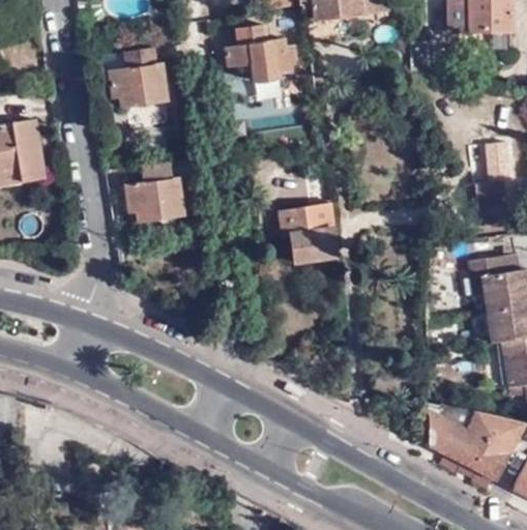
[(301,0),(302,7),(305,23),(387,10),(385,0),(301,0)]
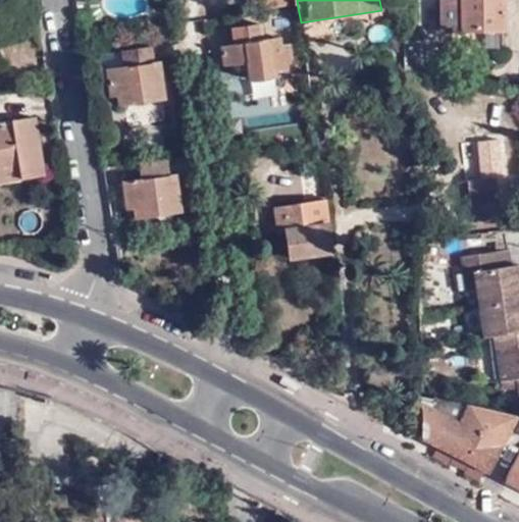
[(508,30),(507,0),(446,0),(447,30),(508,30)]
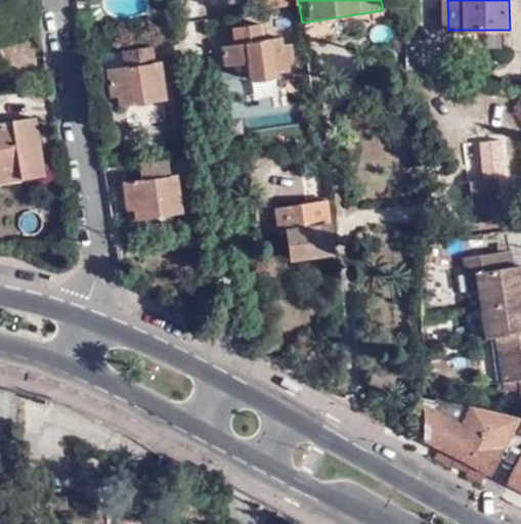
[(269,38),(267,24),(235,28),(239,46),(228,48),(230,66),(252,63),(254,78),(278,75),(278,70),(296,67),(293,45),(287,45),(285,36),(269,38)]
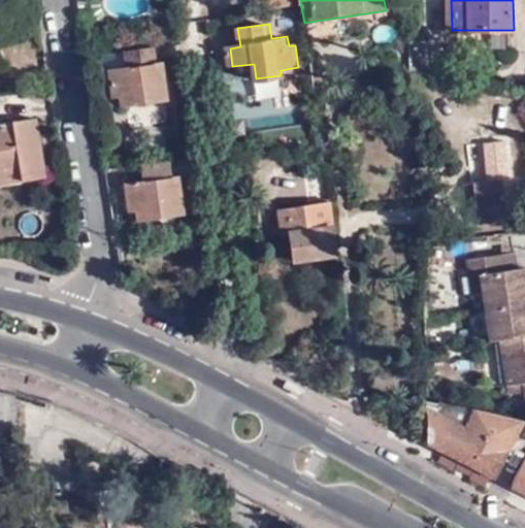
[(169,98),(164,61),(156,62),(153,47),(127,51),(129,66),(110,68),(113,96),(122,95),(123,105),(169,98)]
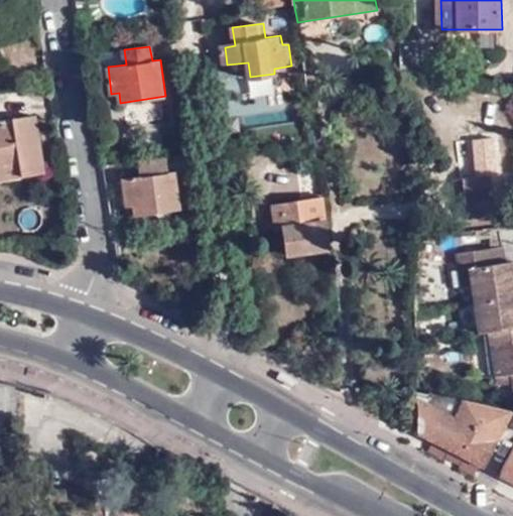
[(0,178),(45,173),(36,116),(15,119),(15,121),(0,123),(0,178)]
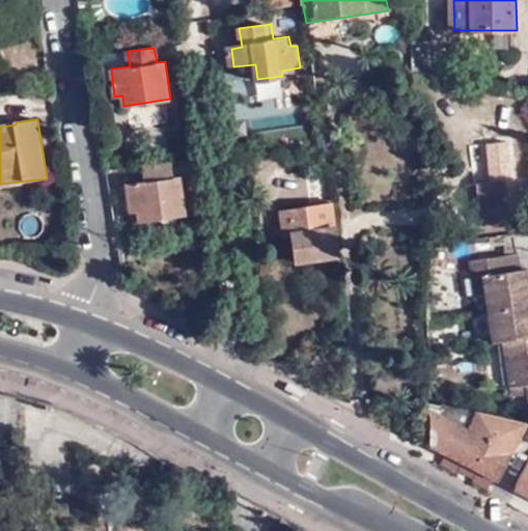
[(173,176),(171,161),(144,164),(145,182),(129,184),(132,211),(139,210),(140,221),(187,214),(181,175),(173,176)]
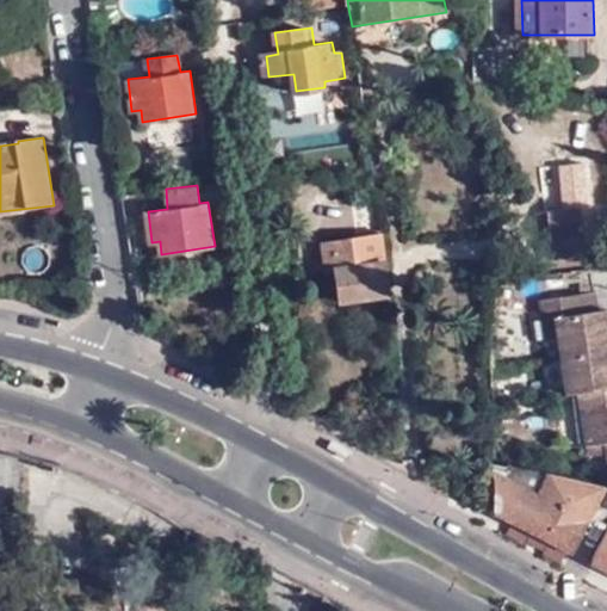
[(602,239),(595,205),(552,211),(562,260),(593,254),(590,240),(602,239)]
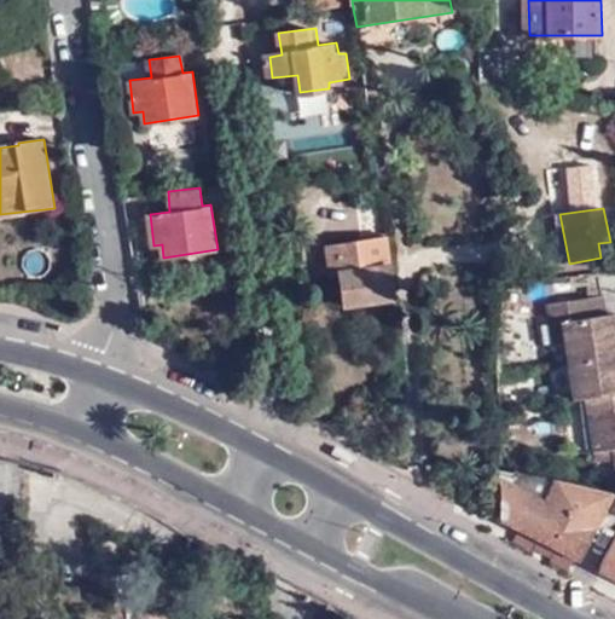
[(398,304),(388,236),(366,238),(366,243),(331,246),(334,276),(343,276),(348,308),(398,304)]
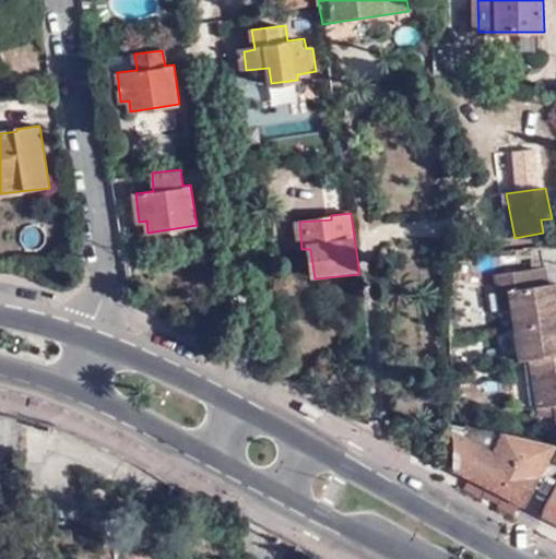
[(494,275),(496,293),(507,290),(510,309),(509,309),(512,326),(552,321),(555,320),(555,299),(548,299),(546,284),(543,268),(494,275)]
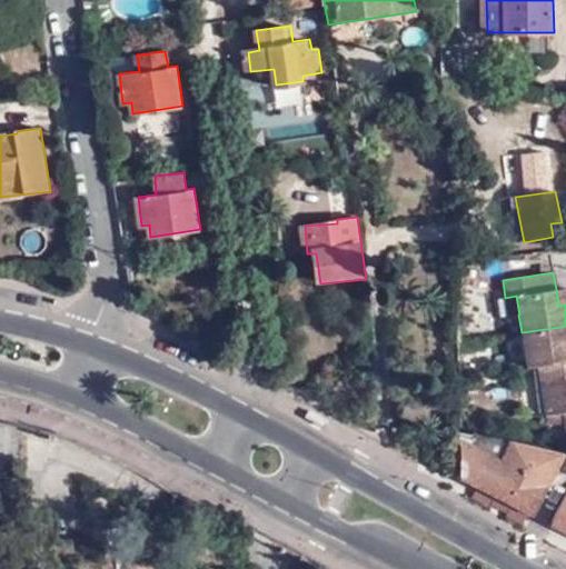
[(558,305),(565,305),(565,288),(556,289),(558,305)]
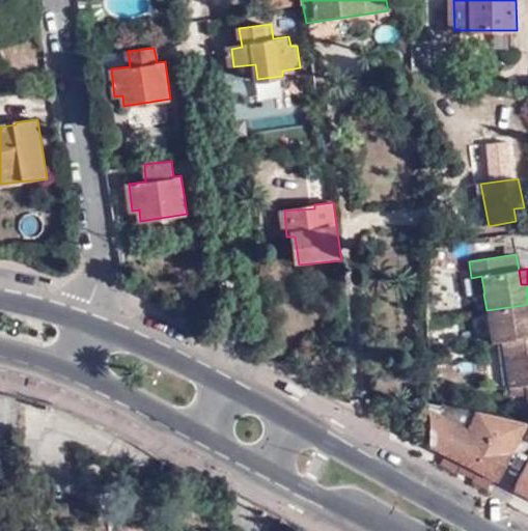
[(483,294),(484,294),(481,276),(471,278),(474,295),(483,294)]
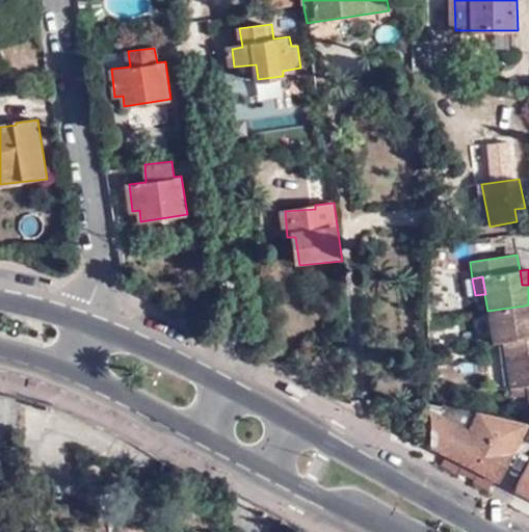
[(528,318),(527,318),(525,306),(487,311),(493,344),(503,342),(528,338),(528,318)]
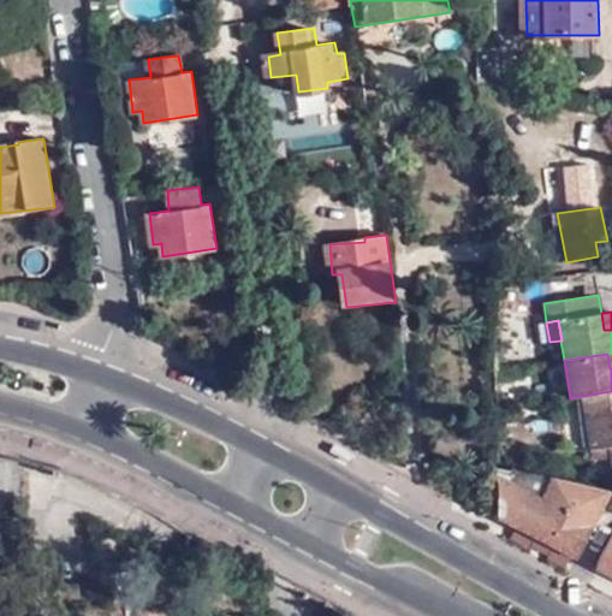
[(590,450),(610,448),(611,452),(611,391),(582,396),(590,450)]
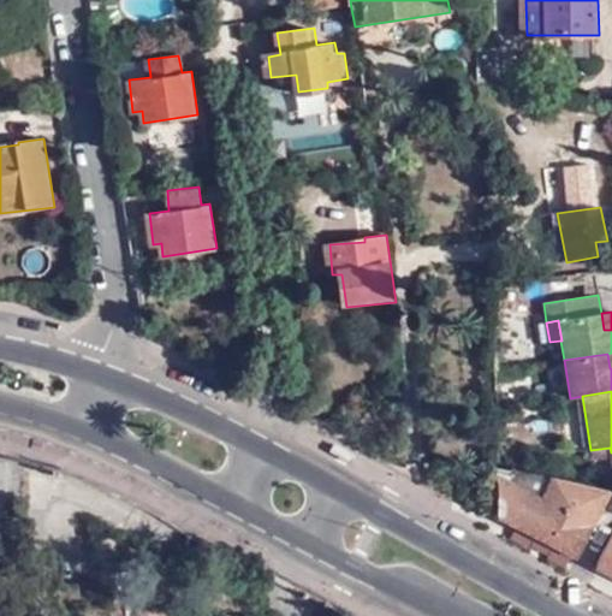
[(540,497),(511,483),(511,469),(503,467),(504,516),(577,554),(610,491),(551,478),(540,497)]
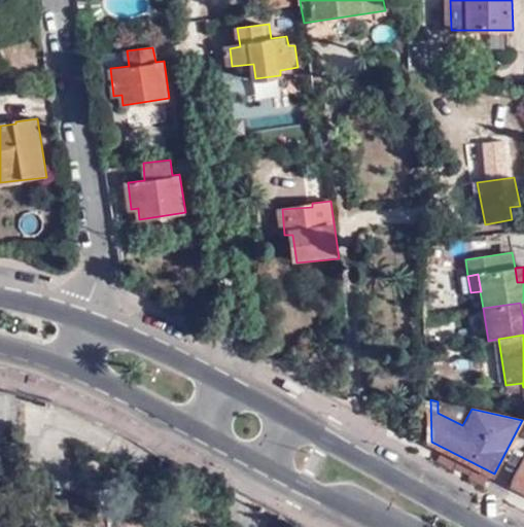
[(494,473),(431,442),(425,438),(425,440),(493,476),(494,473)]
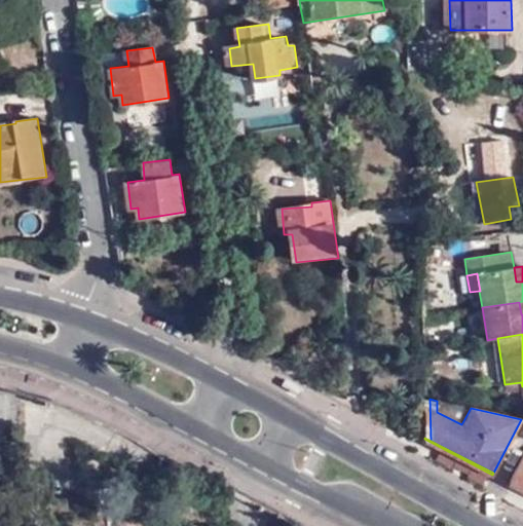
[(522,457),(510,481),(515,483),(522,487),(522,457)]
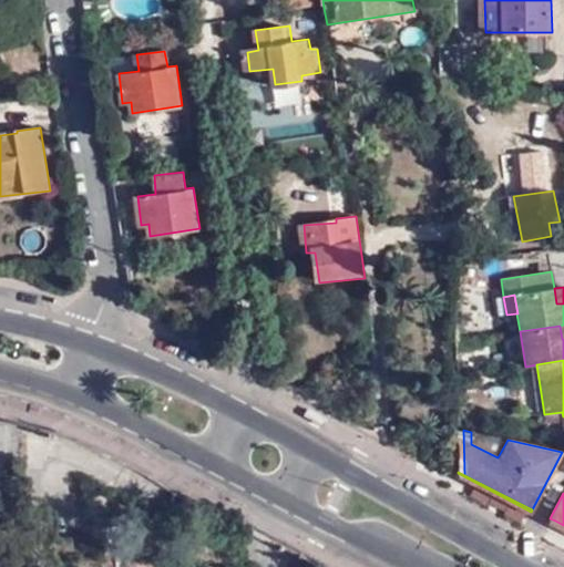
[(563,525),(555,521),(550,518),(549,521),(563,527),(563,525)]
